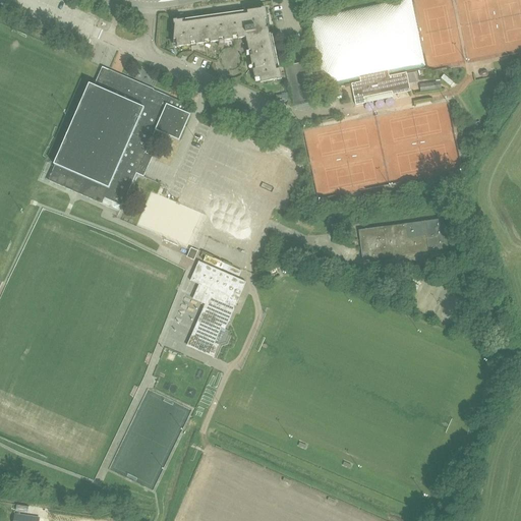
[(407,74),(407,72),(389,76),(389,74),(425,67),(411,0),(385,0),(309,16),(324,88),(360,80),(360,81),(352,83),(356,104),(365,103),(364,97),(392,91),(393,95),(410,91),(409,83),(407,74)]
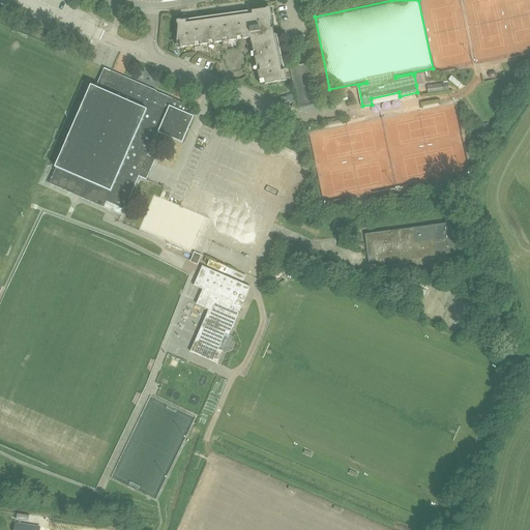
[(264,79),(265,84),(287,80),(285,68),(284,68),(276,35),(274,35),(270,8),(178,21),(176,39),(179,39),(180,48),(249,37),(251,43),(252,42),(259,80),(264,79)]
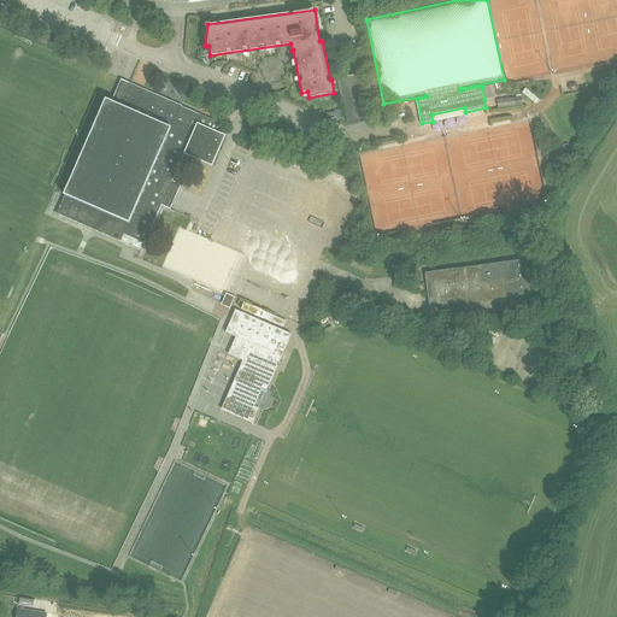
[(176,184),(171,182),(184,153),(212,165),(225,135),(216,131),(219,122),(122,78),(111,101),(106,99),(64,194),(65,194),(57,213),(119,240),(123,234),(145,244),(169,188),(172,191),(176,184)]
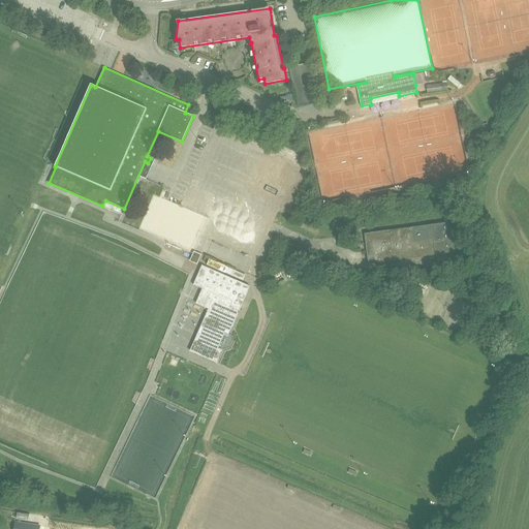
[(413,75),(415,85),(425,84),(423,73),(413,75)]
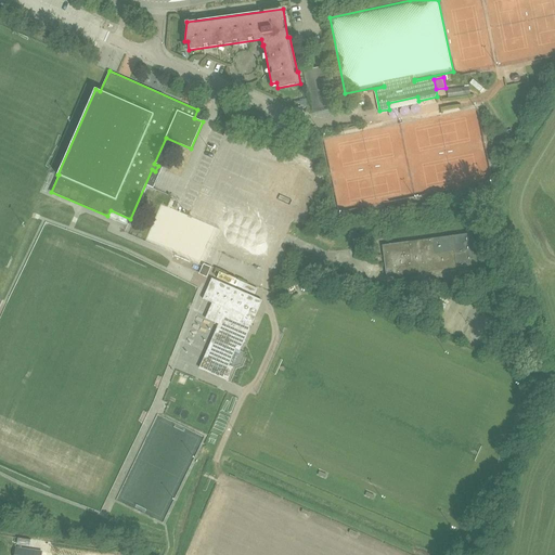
[(469,88),(448,90),(448,98),(469,94),(469,88)]
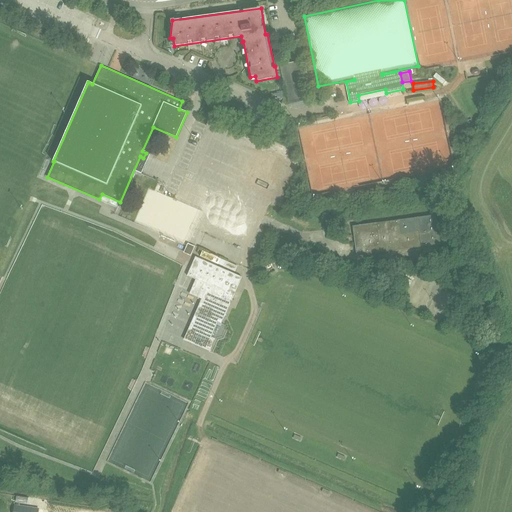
[(448,212),(330,225),(336,273),(454,260),(448,212)]
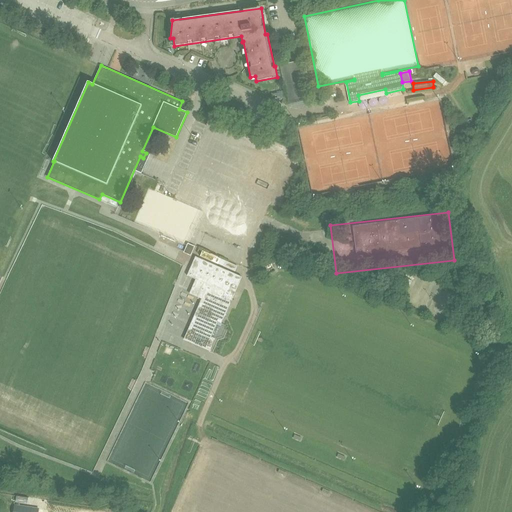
[(220,260),(202,252),(200,257),(218,265),(220,260)]
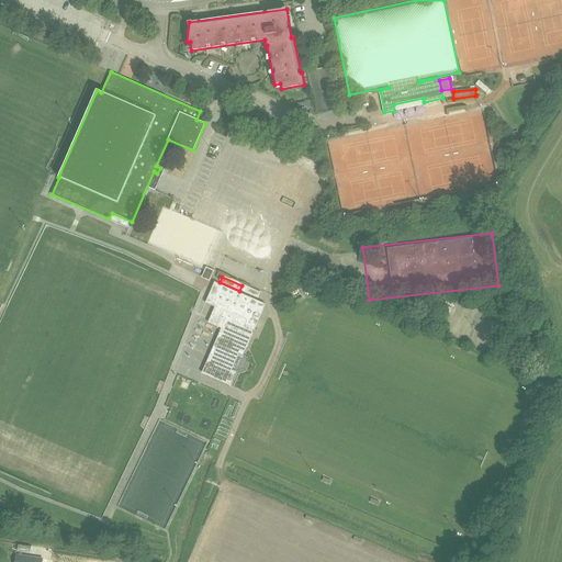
[(235,372),(232,371),(239,353),(243,356),(266,304),(214,282),(205,303),(228,313),(202,373),(229,385),(235,372)]
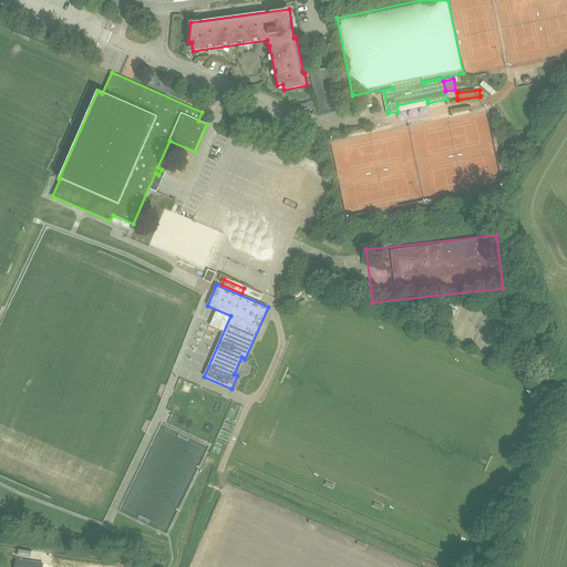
[(263,295),(249,289),(247,296),(260,301),(263,295)]
